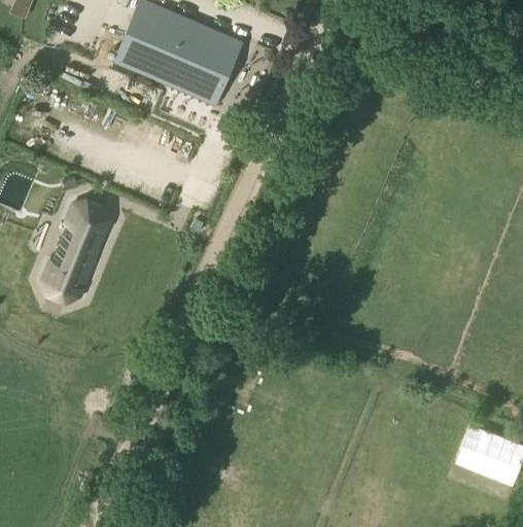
[(119,62),(217,103),(218,104),(245,42),(147,0),(142,0),(117,61),(119,62)]
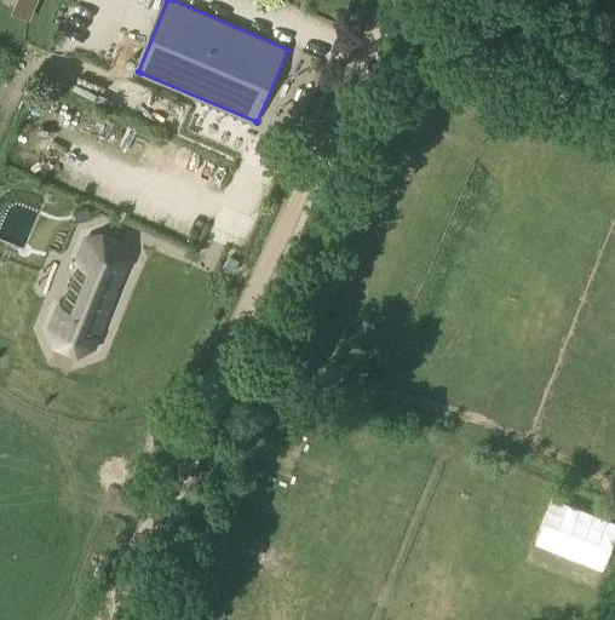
[(63,305),(53,329),(61,346),(81,355),(98,348),(134,260),(127,244),(107,235),(90,241),(80,265),(84,267),(67,306),(63,305)]
